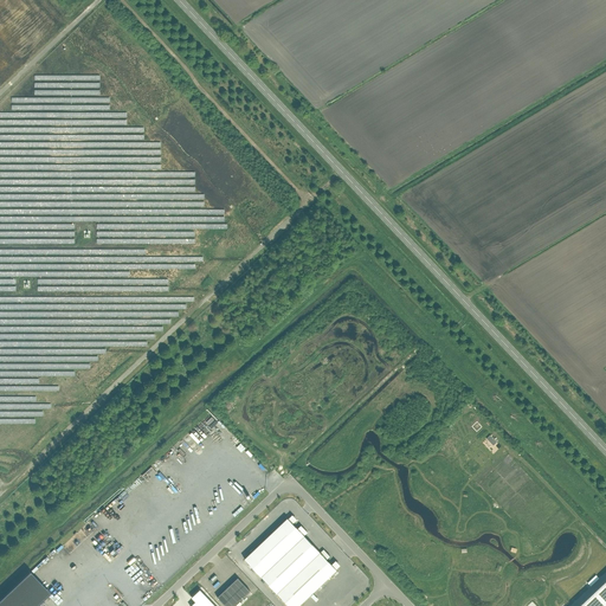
[(490,436),(487,439),(494,445),(497,443),(490,436)]
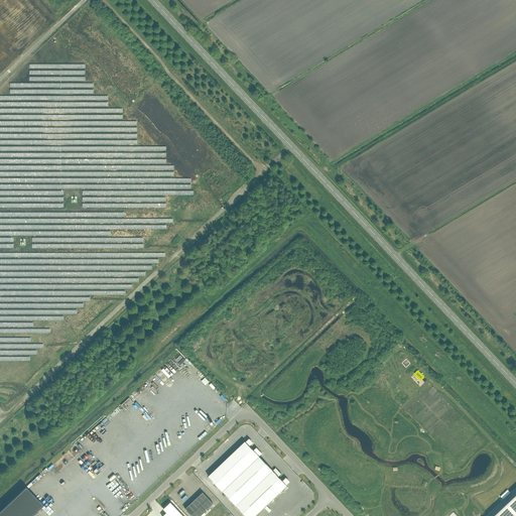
[(259,457),(262,454),(256,447),(253,450),(245,441),(209,477),(223,491),(259,457)]
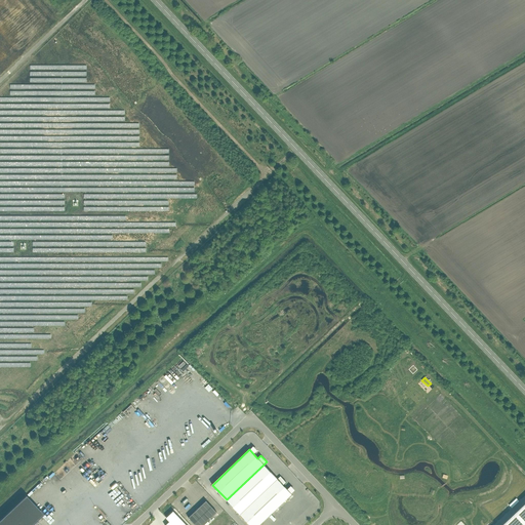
[(264,465),(227,499),(240,515),(278,479),(264,465)]
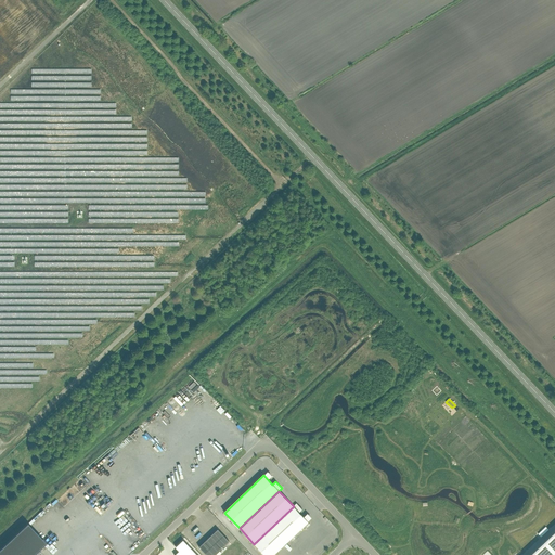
[(294,506),(278,521),(254,544),(263,554),(273,554),(308,523),(299,513),(302,510),(297,503),(294,506)]
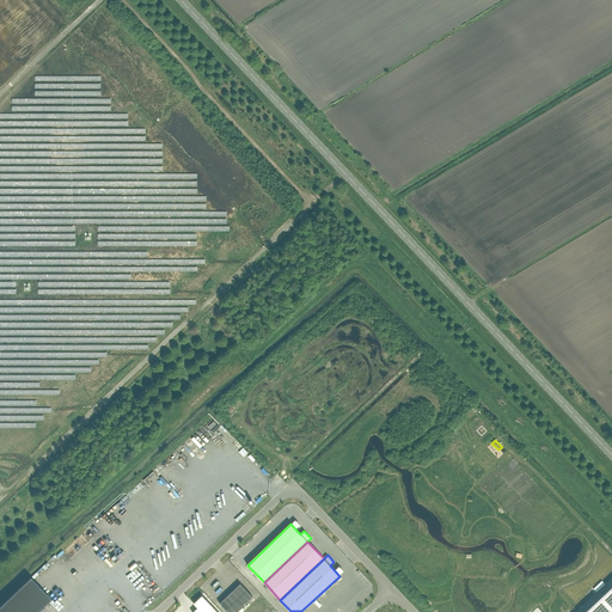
[(30,577),(0,606),(0,611),(37,611),(51,600),(30,577)]
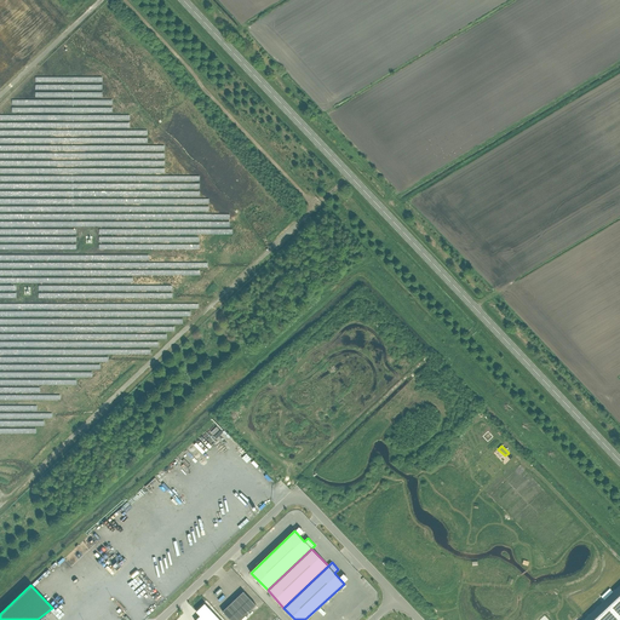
[(244,591),(222,612),(230,619),(240,619),(257,604),(244,591)]
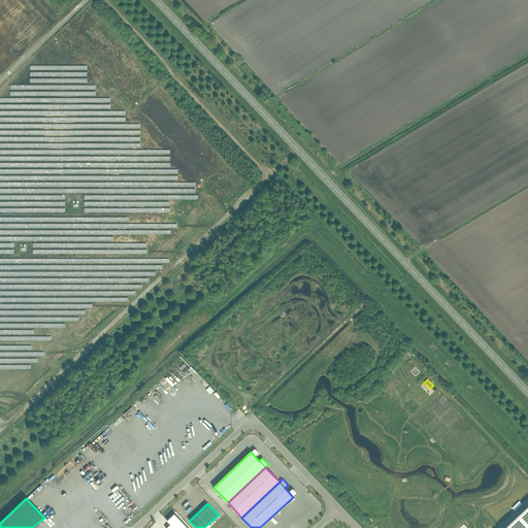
[(527,527),(527,505),(504,527),(527,527)]
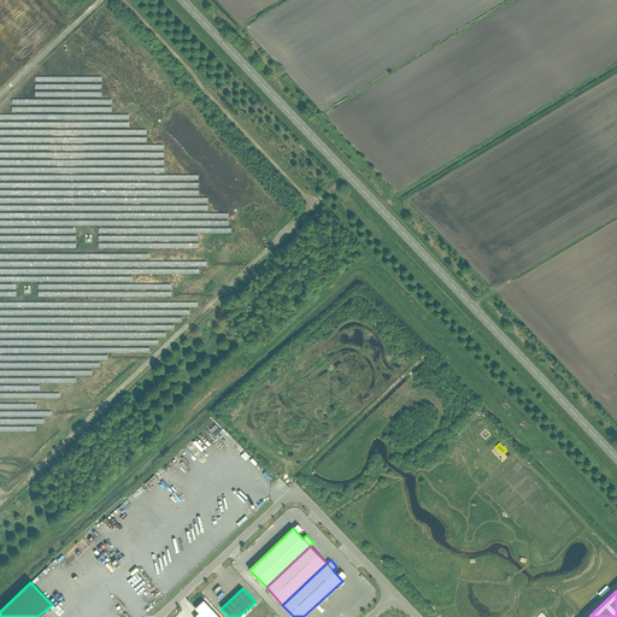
[(218,616),(207,605),(204,601),(195,609),(199,613),(194,616),(218,616)]
